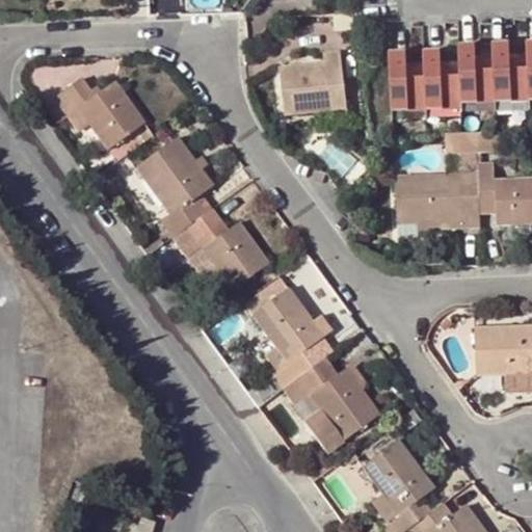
[(389,54),(391,112),(460,110),(460,104),(529,103),(529,101),(531,101),(531,43),(526,44),(527,54),(527,61),(510,62),(509,55),(509,45),(493,45),(493,55),(493,63),(476,64),(475,56),(475,46),(458,47),(459,61),(459,70),(441,70),(441,62),(440,52),(423,53),(423,63),(424,71),(406,72),(406,63),(405,53),(389,54)]
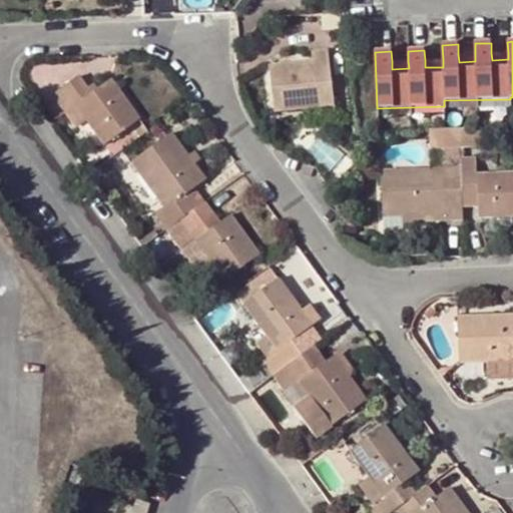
[(286,65),(271,67),(275,110),(332,104),(327,51),(313,52),(313,64),(287,67),(286,65)]
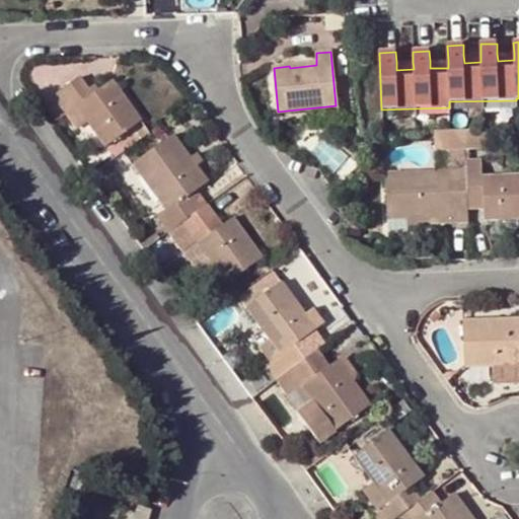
[(497,54),(498,61),(514,60),(514,53),(497,54)]
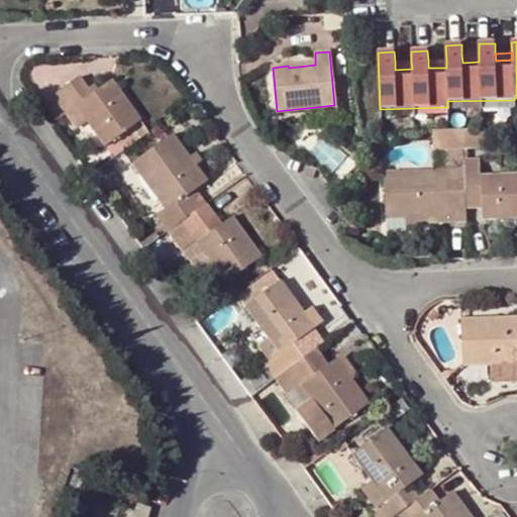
[(461,55),(462,63),(479,62),(479,54),(461,55)]
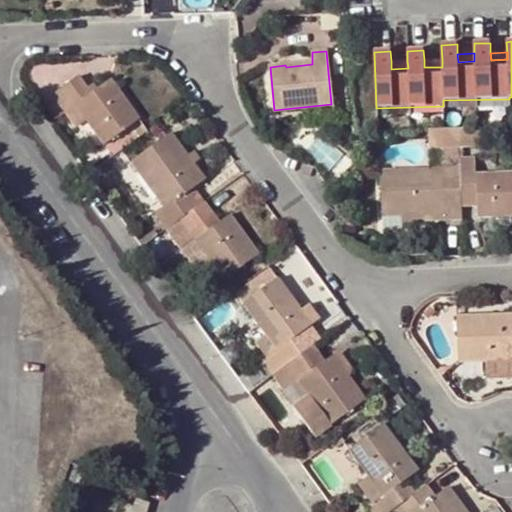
[(424,60),(424,67),(442,67),(442,59),(424,60)]
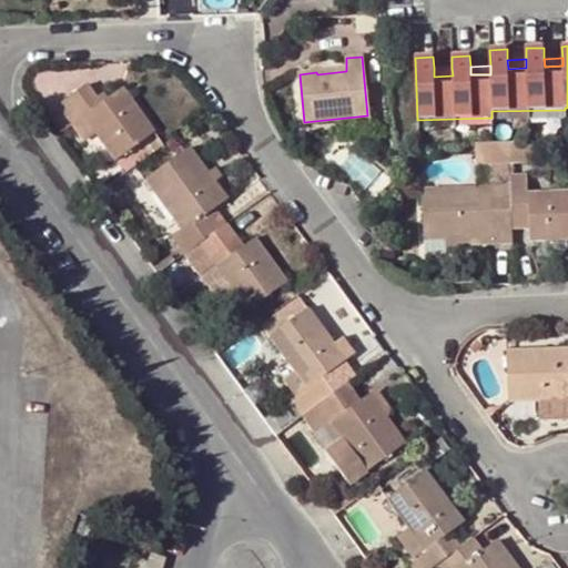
[(434,68),(434,77),(453,75),(452,68),(434,68)]
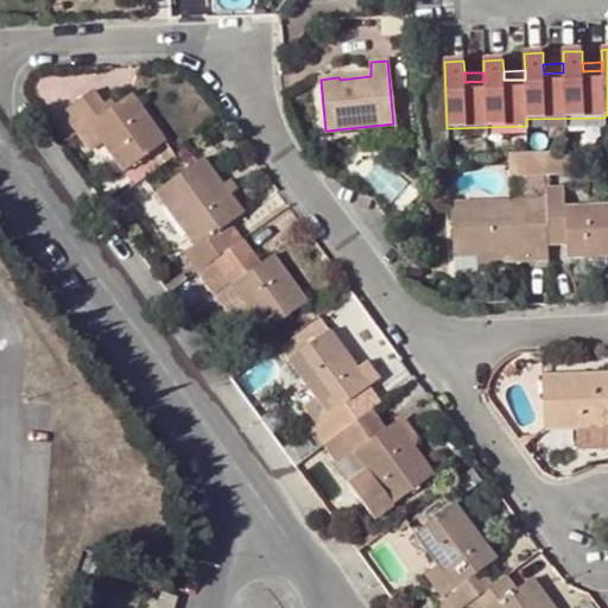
[(106,112),(102,107),(90,92),(62,113),(89,149),(99,143),(121,170),(162,141),(127,97),(112,108),(106,112)]
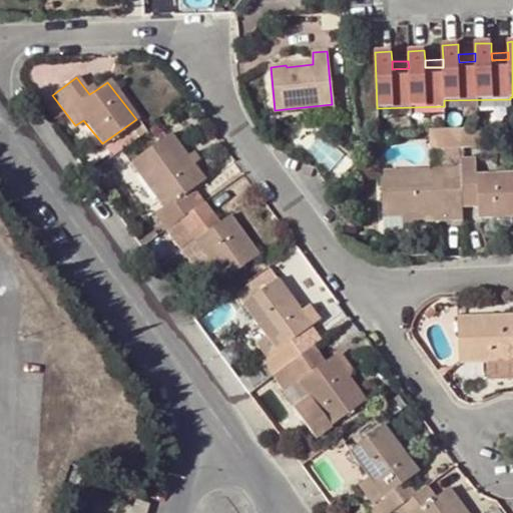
[(482,145),(482,128),(460,129),(460,145),(482,145)]
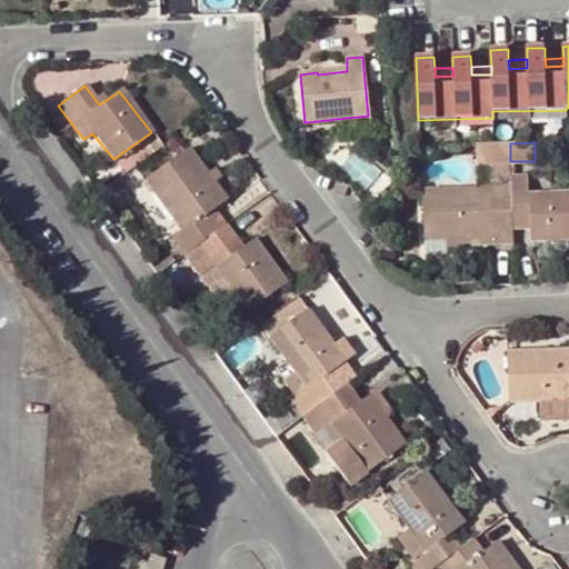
[(497,243),(515,243),(513,228),(512,217),(511,177),(510,161),(510,143),(476,145),(477,165),(487,163),(488,188),(422,191),(426,256),(447,255),(447,247),(458,246),(457,238),(496,235),(497,243)]
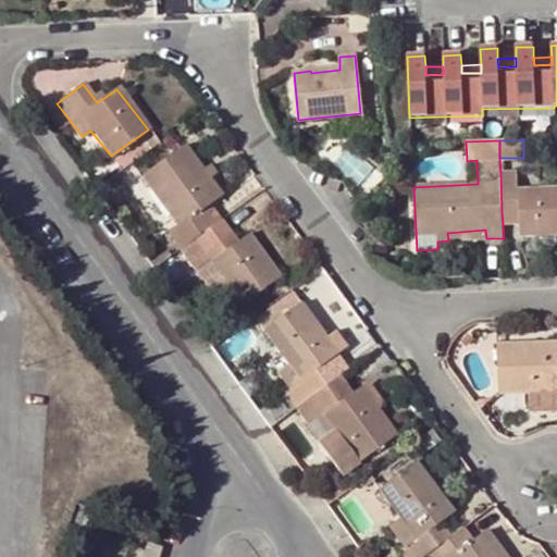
[(170,233),(181,248),(195,237),(217,222),(206,207),(221,195),(208,178),(202,171),(183,146),(141,176),(178,225),(170,233)]
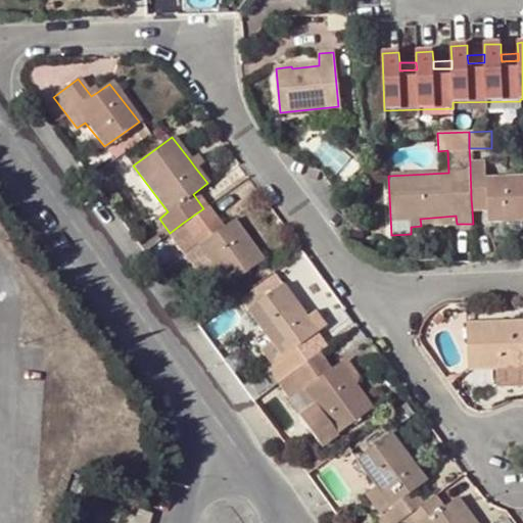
[(314,152),(343,179),(357,163),(328,138),(314,152)]
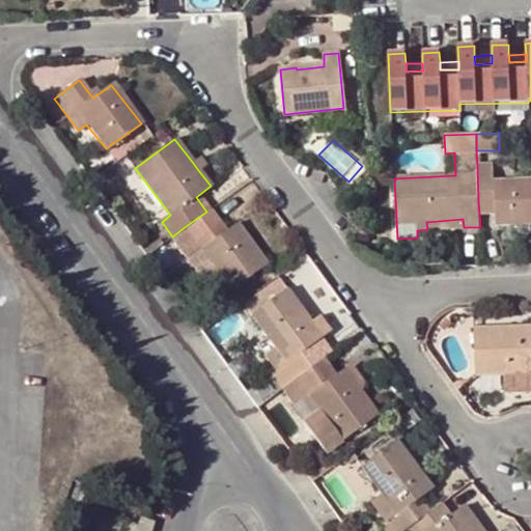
[(199,158),(193,163),(198,170),(204,165),(199,158)]
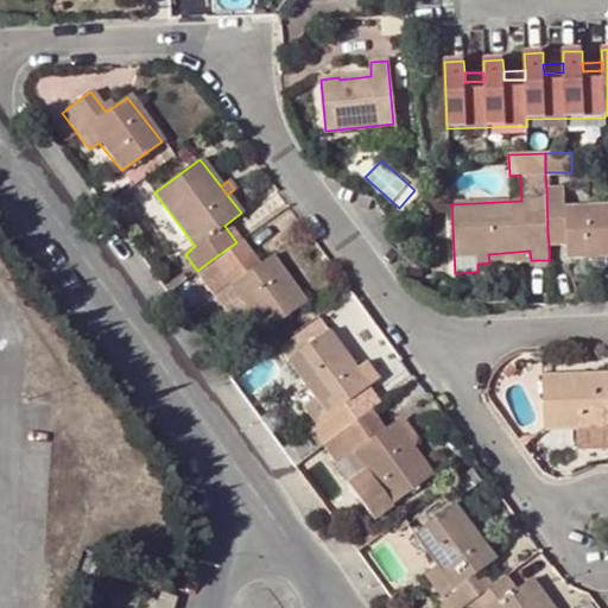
[(546,189),(548,200),(548,232),(565,230),(567,244),(568,258),(607,255),(607,206),(565,207),(564,189),(546,189)]
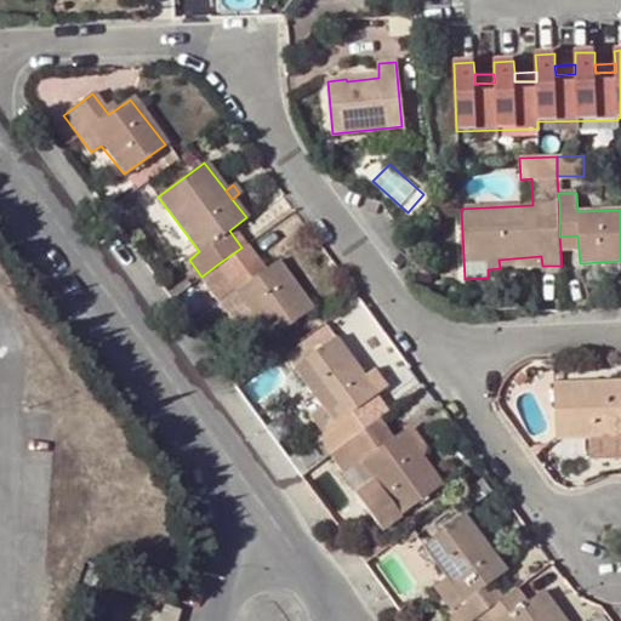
[(559,237),(560,249),(579,249),(577,235),(559,237)]
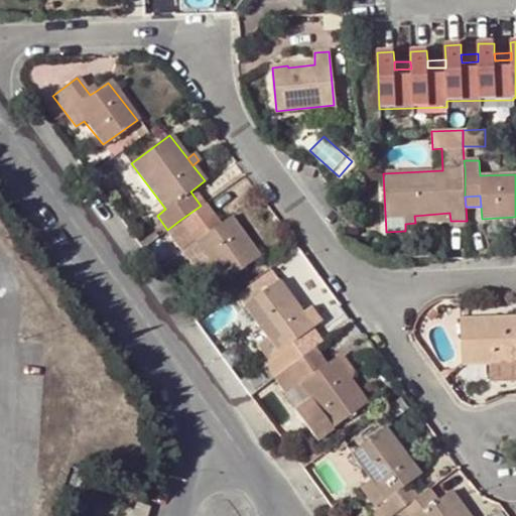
[(212,214),(204,203),(201,206),(180,220),(225,281),(258,256),(230,217),(224,221),(220,224),(212,214)]
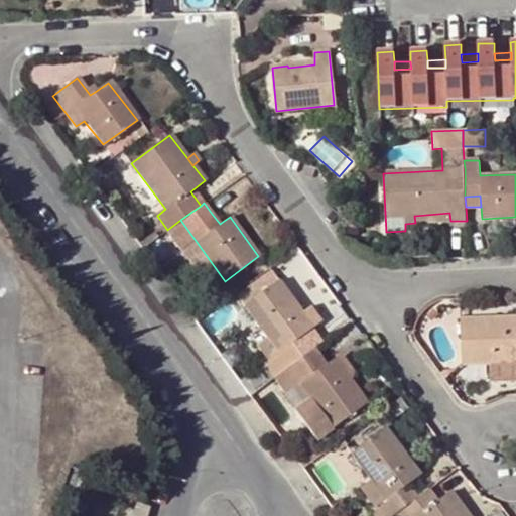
[(217,211),(212,214),(220,224),(224,221),(217,211)]
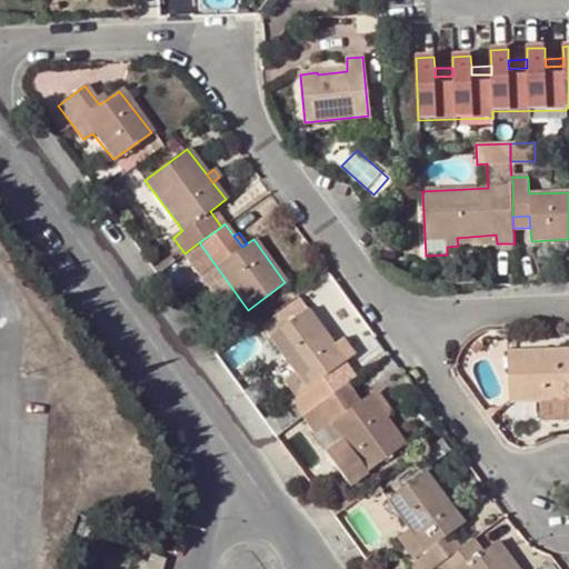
[(291,401),(302,416),(332,393),(321,380),(332,370),(343,362),(307,311),(269,338),(295,373),(307,389),(296,397),(291,401)]
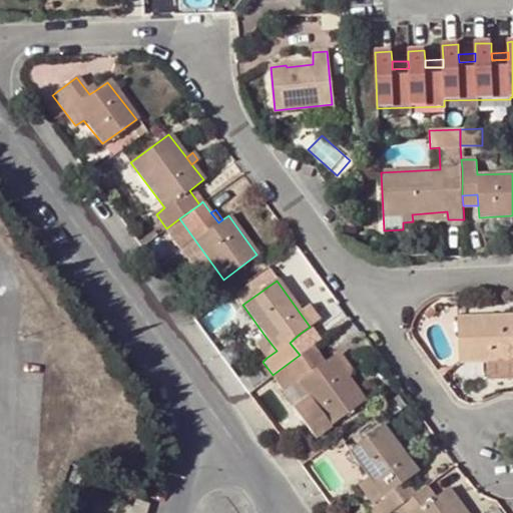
[(460,361),(488,361),(512,359),(512,317),(490,319),(490,317),(459,318),(460,361)]
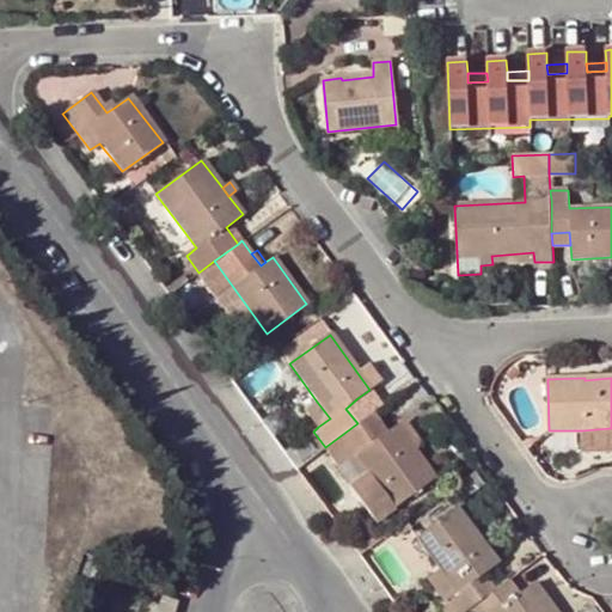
[(357,423),(369,415),(357,398),(346,409),(357,423)]
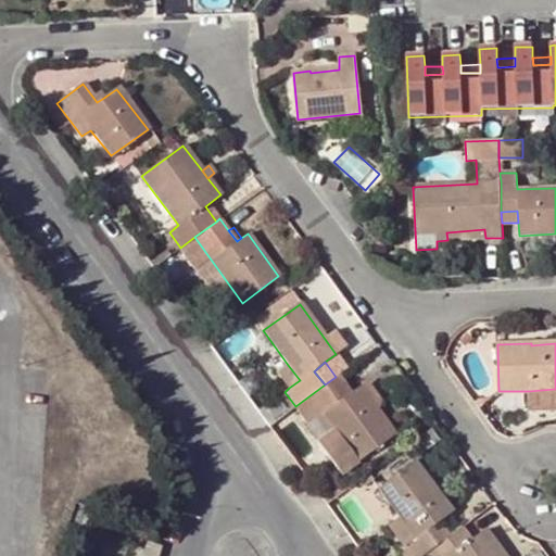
[(278,373),(289,388),(300,380),(288,365),(278,373)]
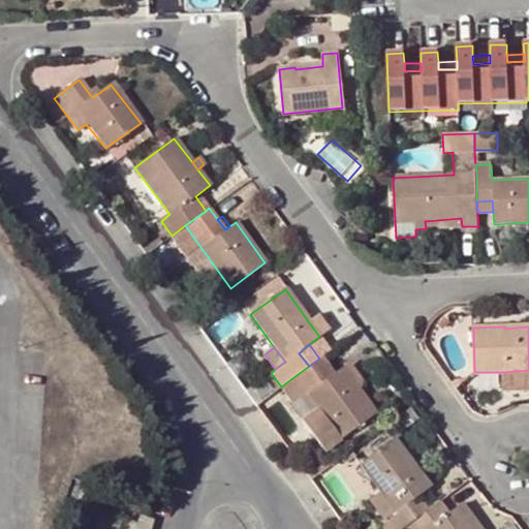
[(333,375),(319,359),(309,366),(321,382),(333,375)]
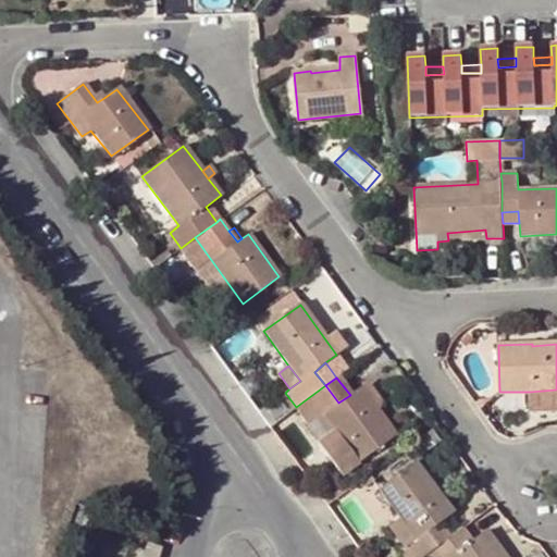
[(325,385),(296,407),(309,425),(318,419),(323,416),(334,432),(329,435),(318,444),(341,475),(395,435),(360,388),(350,395),(338,403),(325,385)]
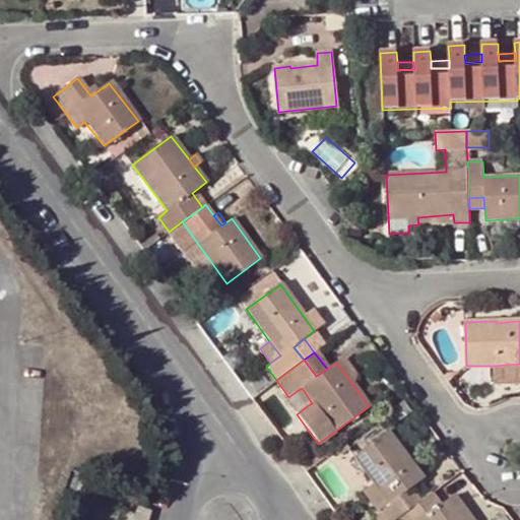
[(519,364),(495,366),(496,381),(519,380),(519,364)]
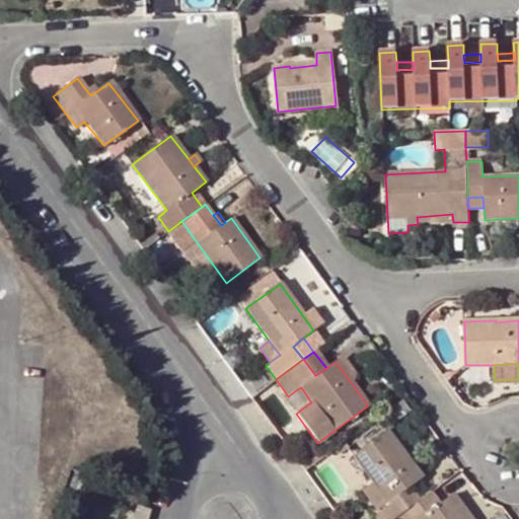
[(301,387),(296,390),(306,405),(311,402),(301,387)]
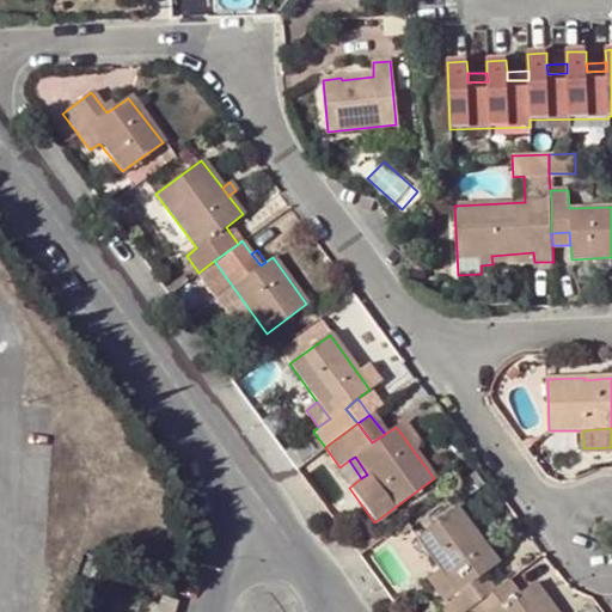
[(440,604),(446,611),(465,611),(470,609),(484,598),(472,581),(484,574),(496,563),(456,509),(415,538),(438,570),(456,593),(447,600),(440,604)]
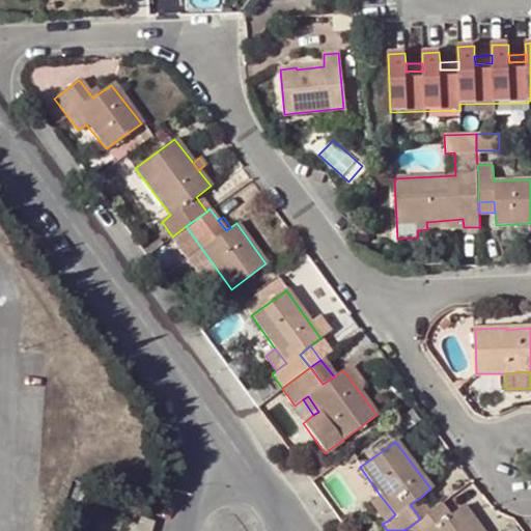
[(352,452),(344,457),(348,464),(356,458),(352,452)]
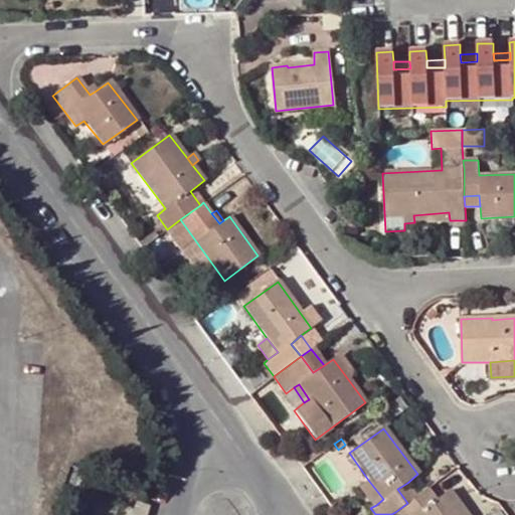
[(320,448),(300,463),(302,467),(308,463),(323,452),(320,448)]
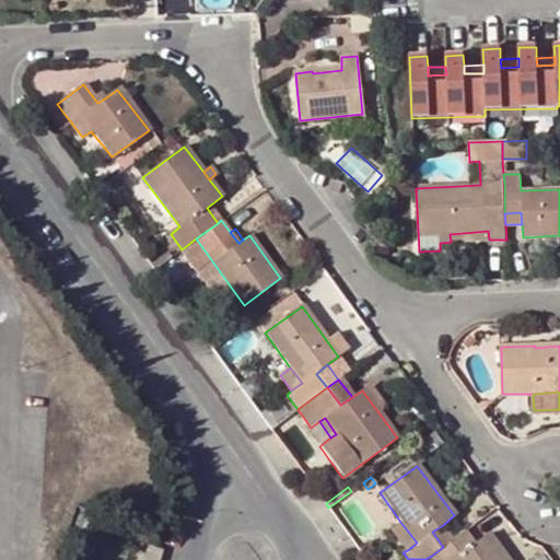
[(393,527),(409,549),(417,543),(400,522),(393,527)]
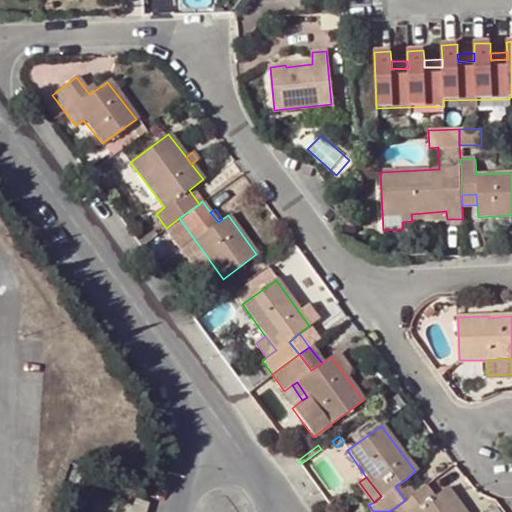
[(395,486),(405,500),(415,493),(405,480),(395,486)]
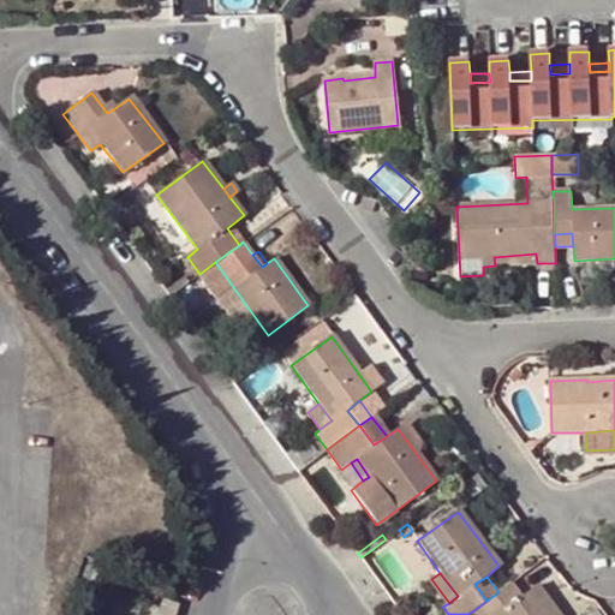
[(556,614),(536,586),(520,597),(511,583),(499,592),(487,601),(472,611),(473,614),(556,614)]
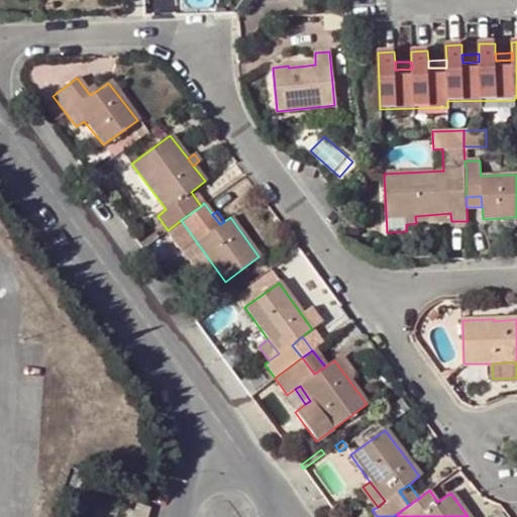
[(144,516),(147,509),(137,505),(133,516),(144,516)]
